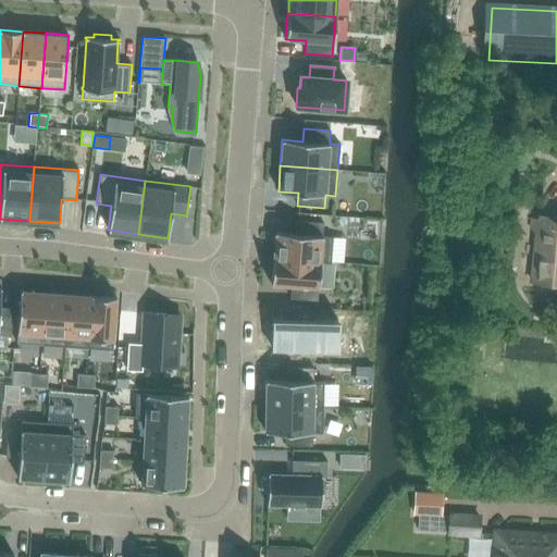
[(556,218),(540,217),(532,282),(556,284),(556,218)]
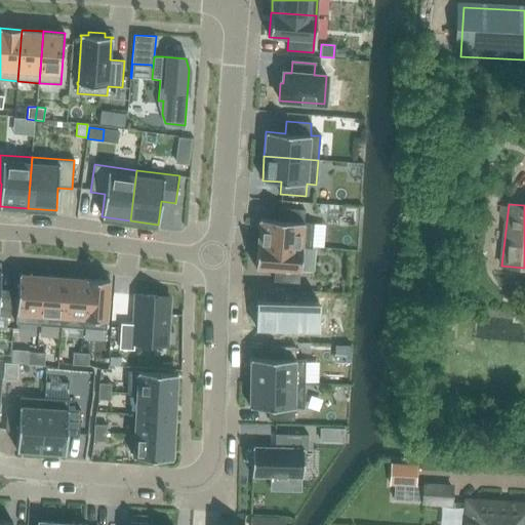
[(301,247),(301,248),(312,249),(314,224),(304,223),(305,210),(279,208),(278,220),(259,218),(257,243),(301,247)]
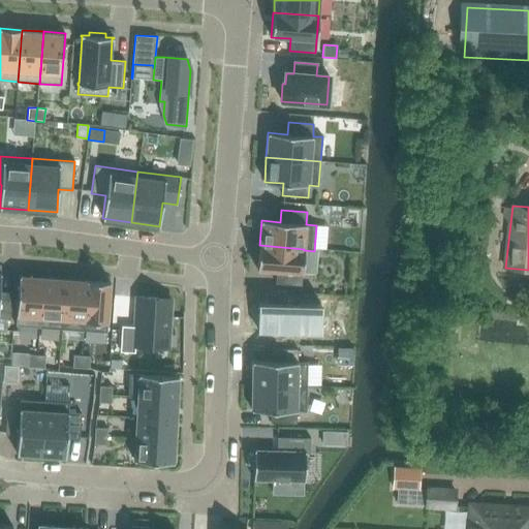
[(304,249),(259,245),(257,270),(276,271),(275,283),(301,286),(304,250),(304,249)]
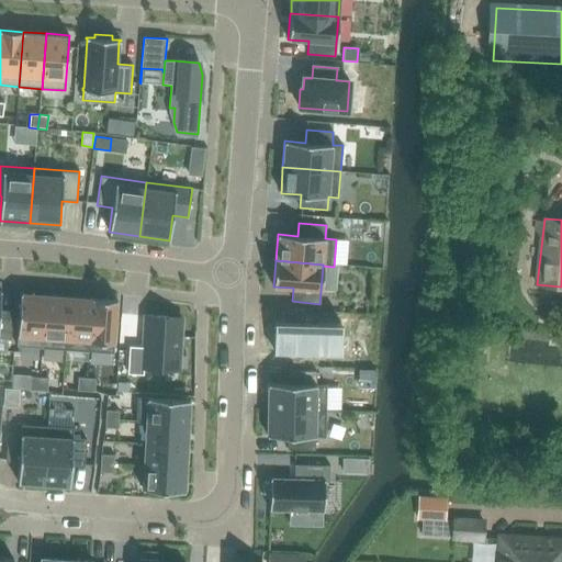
[(0,337),(11,338),(13,311),(0,310),(0,306),(1,290),(0,290),(0,337)]
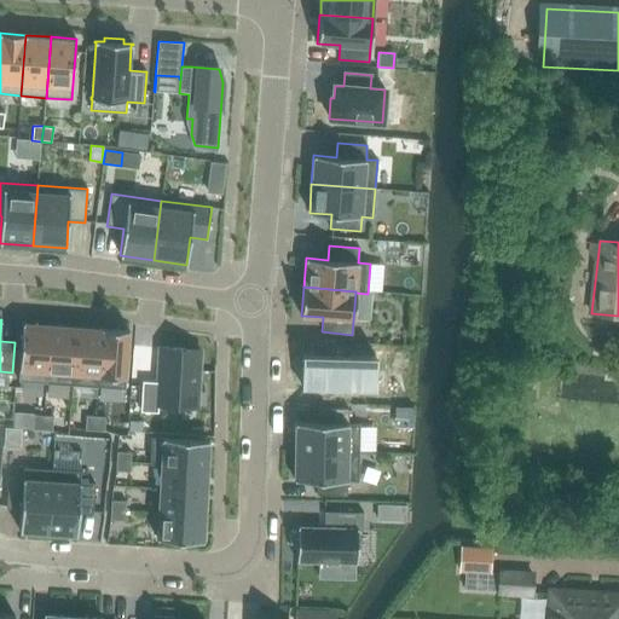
[(46,371),(50,325),(23,323),(19,370),(46,371)]
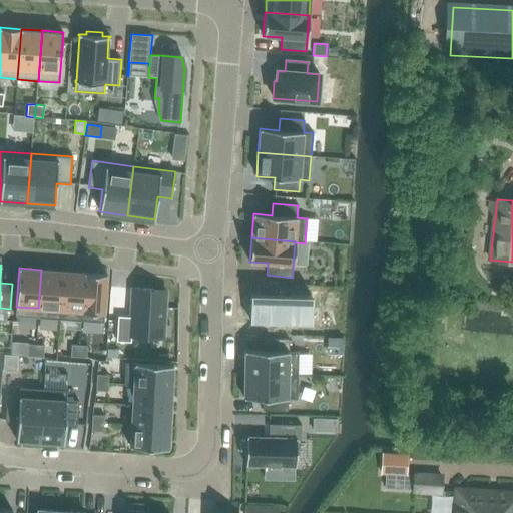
[(38,308),(37,318),(59,320),(63,271),(41,270),(38,308)]
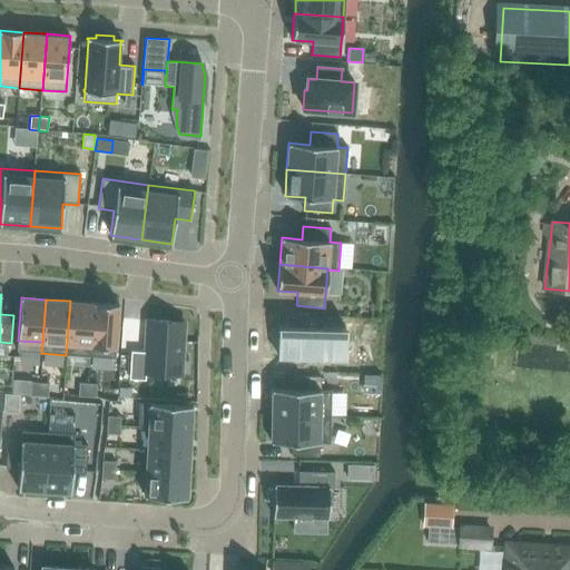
[(66,355),(90,356),(95,303),(94,303),(70,301),(66,355)]
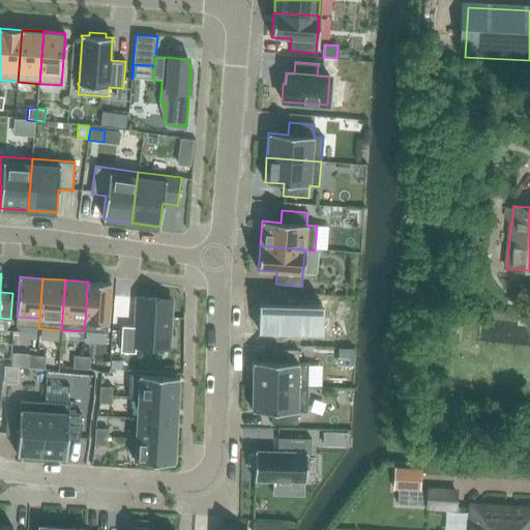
[(88,282),(84,331),(107,333),(111,283),(88,282)]
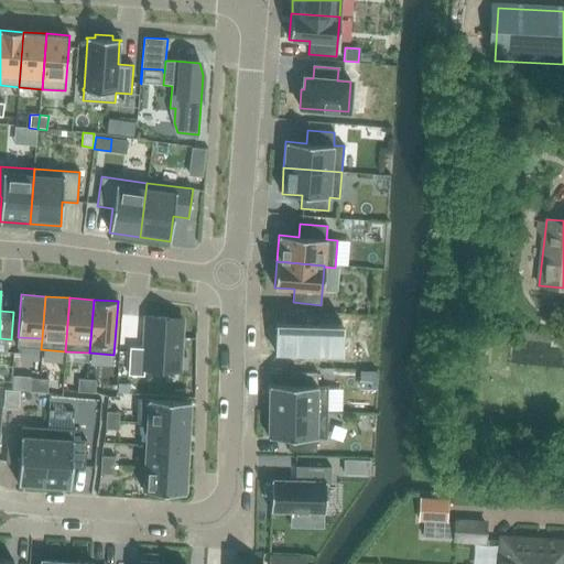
[(275,328),(274,348),(275,348),(275,354),(282,354),(282,355),(331,357),(331,355),(342,356),(342,350),(343,350),(344,336),(342,336),(343,325),(301,324),(301,314),(284,314),(284,323),(277,323),(277,328),(275,328)]
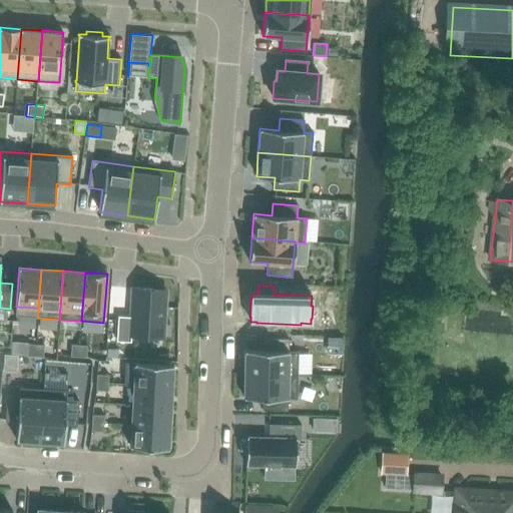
[(118,316),(116,341),(131,342),(131,336),(163,338),(166,290),(132,288),(131,317),(118,316)]
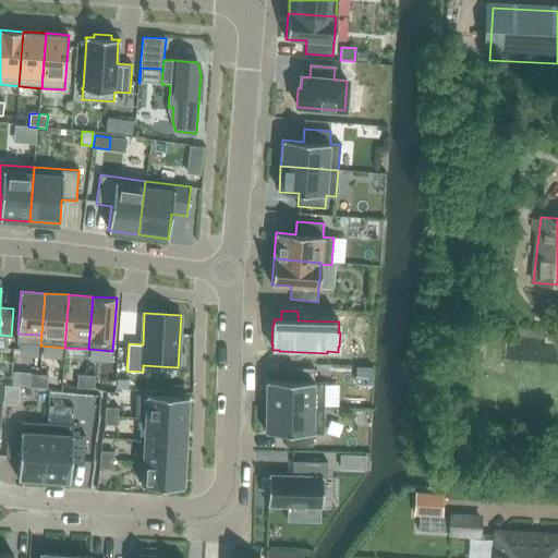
[(266,407),(324,408),(325,383),(314,381),(314,368),(287,368),(287,381),(267,380),(266,407)]
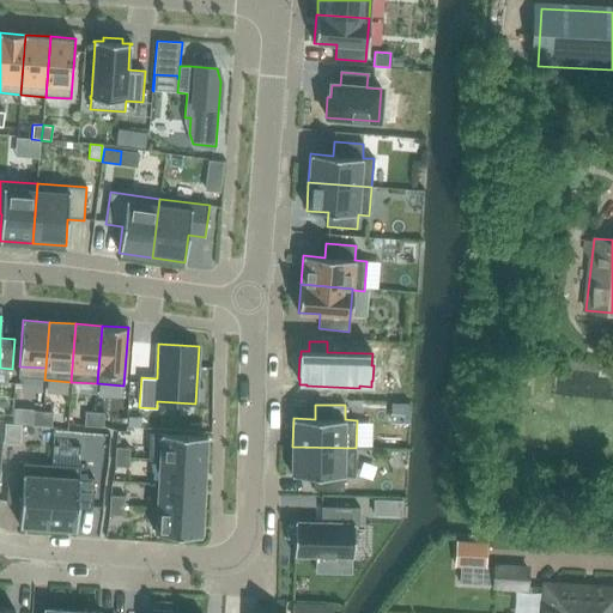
[(43,412),(34,411),(32,425),(42,426),(43,412)]
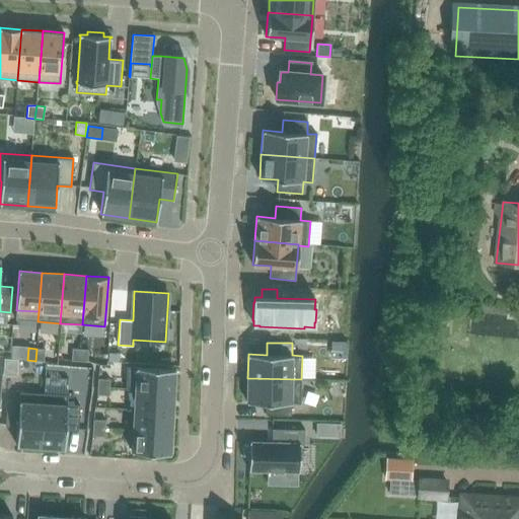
[(35,361),(44,361),(45,349),(36,349),(35,361)]
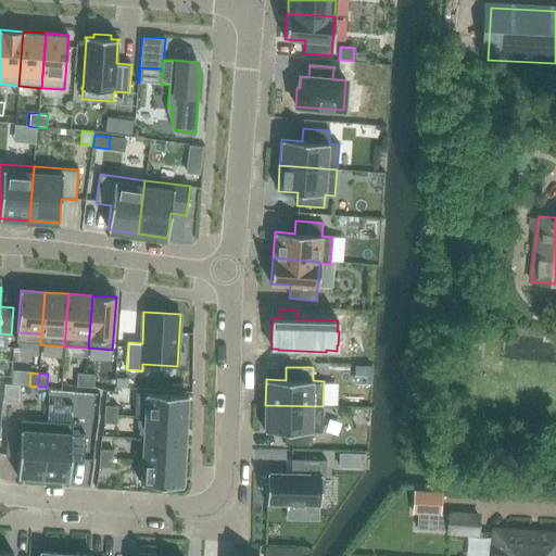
[(86,374),(77,374),(76,387),(85,387),(86,374)]
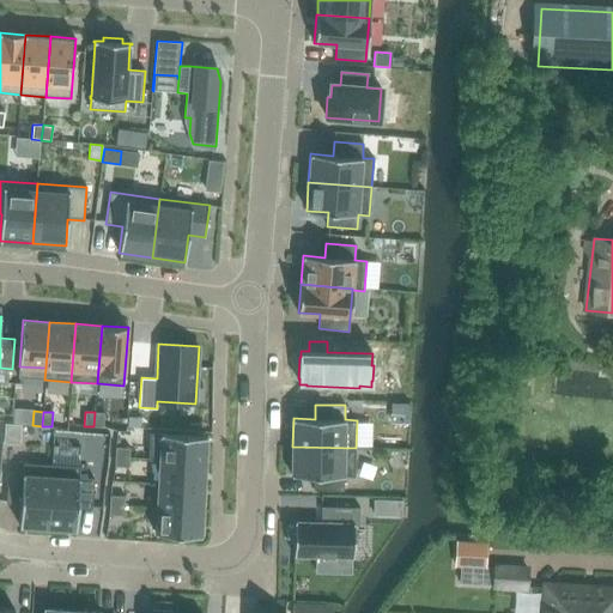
[(93,426),(103,428),(104,413),(95,412),(93,426)]
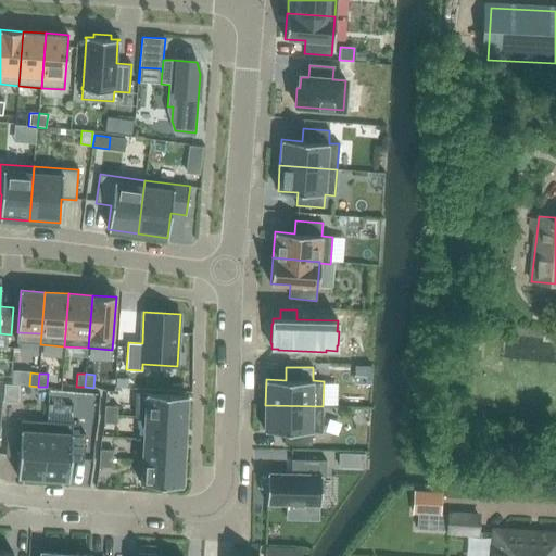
[(117,379),(117,388),(128,388),(129,379),(117,379)]
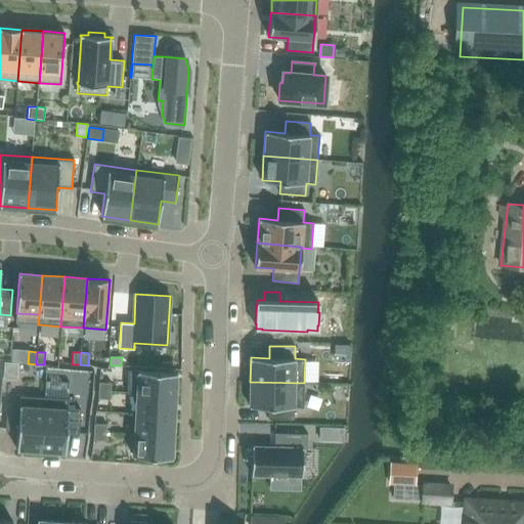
[(177,373),(128,370),(127,393),(136,394),(136,392),(176,394),(177,373)]
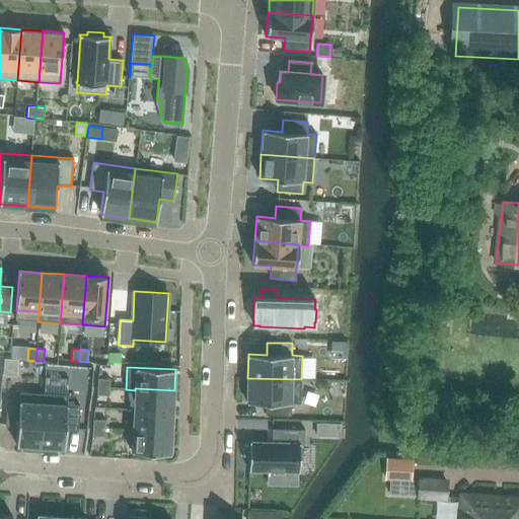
[(247,378),(246,402),(266,402),(266,415),(291,416),(291,403),(300,403),(301,379),(247,378)]
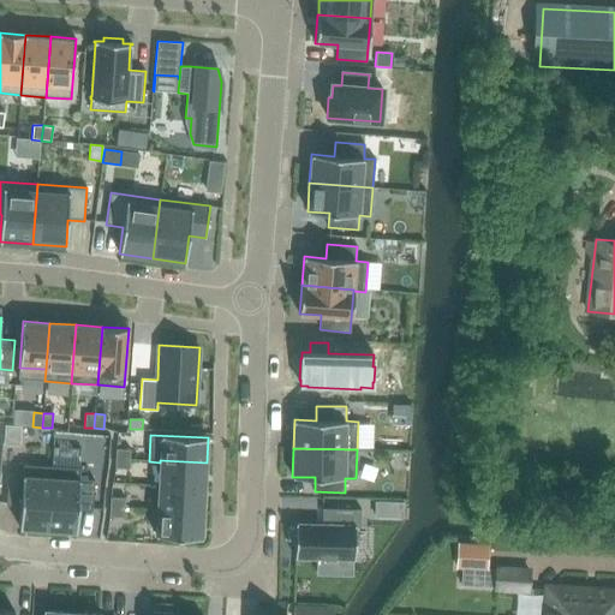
[(130,459),(131,449),(117,449),(115,459),(130,459)]
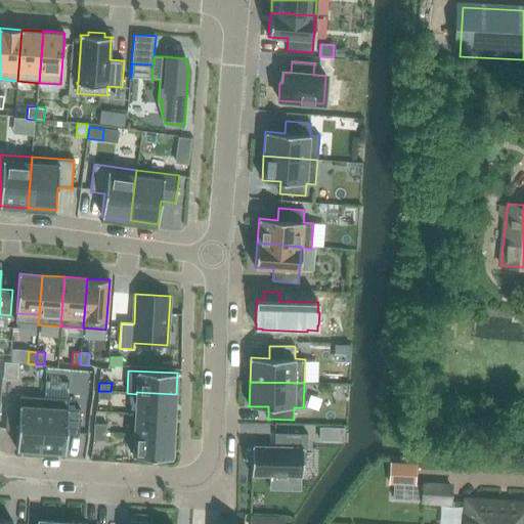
[(98,391),(98,399),(111,399),(111,391),(98,391)]
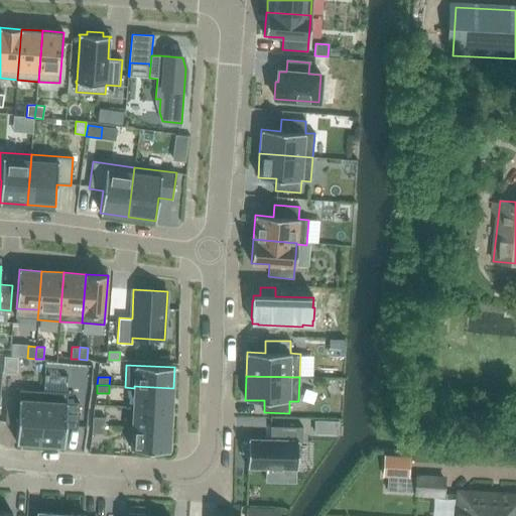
[(173,388),(134,386),(134,388),(133,407),(172,409),(173,388)]
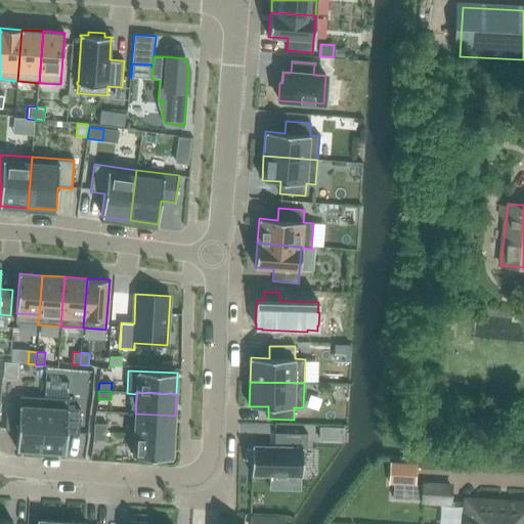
[(44,407),(41,451),(66,452),(67,434),(79,435),(80,409),(68,408),(69,399),(43,397),(43,407),(44,407)]
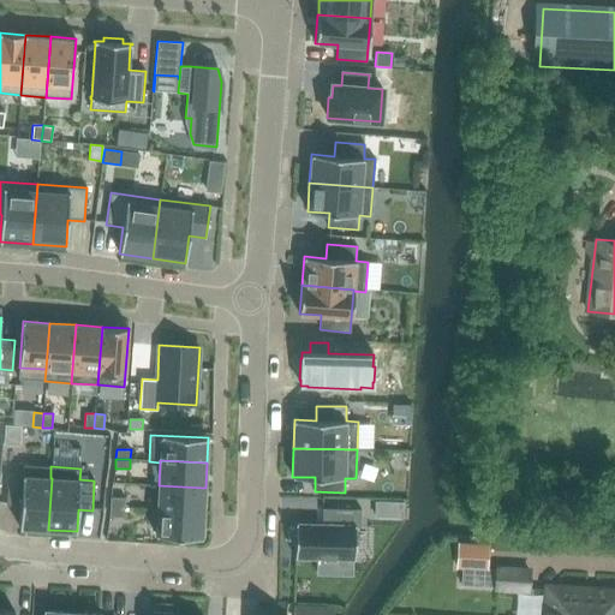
[(52,478),(51,478),(9,475),(6,505),(21,506),(19,527),(48,530),(52,478)]
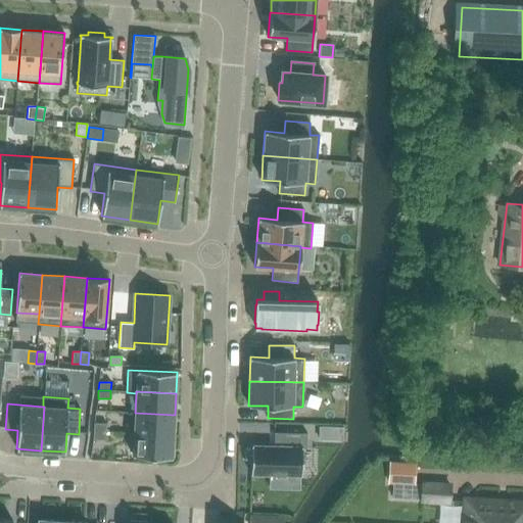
[(175,415),(135,413),(134,434),(173,436),(175,415)]
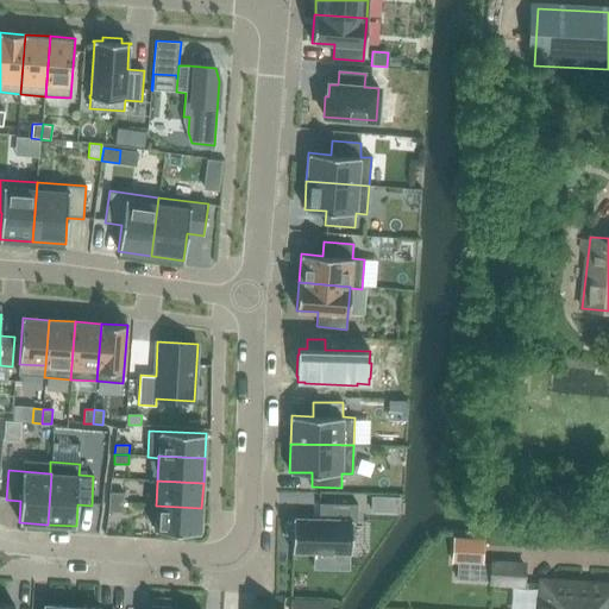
[(124,503),(124,494),(110,493),(110,502),(124,503)]
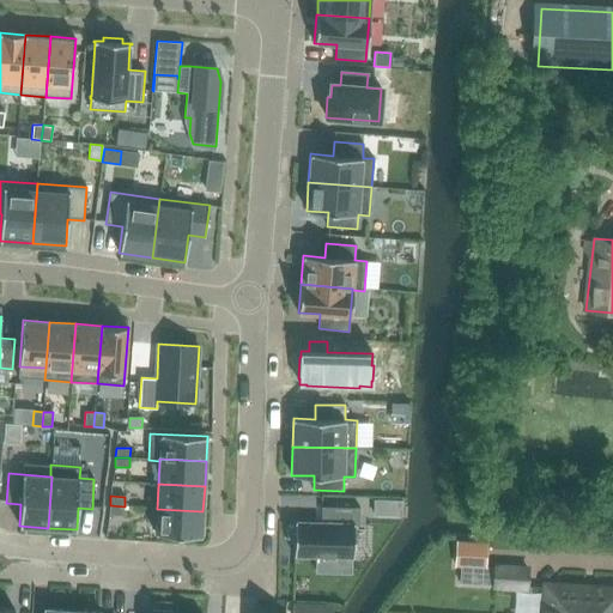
[(401,515),(401,501),(374,499),(374,514),(401,515)]
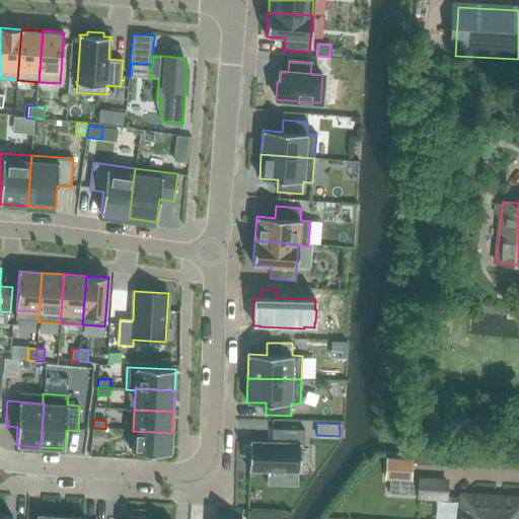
[(93,428),(92,436),(104,437),(105,429),(93,428)]
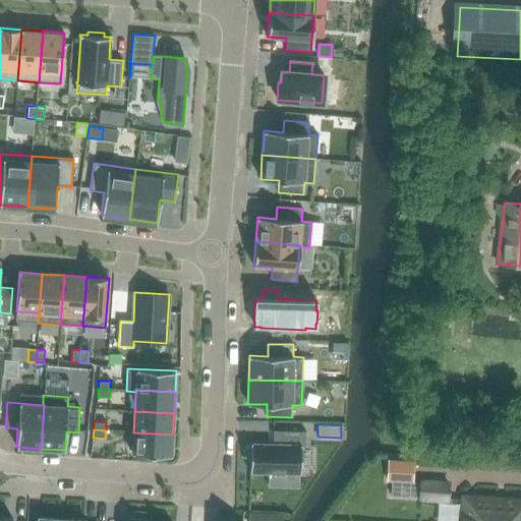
[(273,445),(250,444),(250,472),(301,473),(301,447),(305,447),(306,431),(274,431),(273,445)]
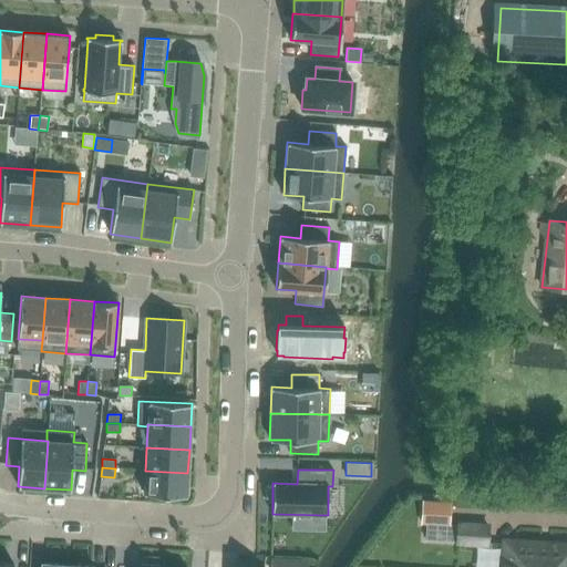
[(187,473),(145,471),(144,494),(186,496),(187,473)]
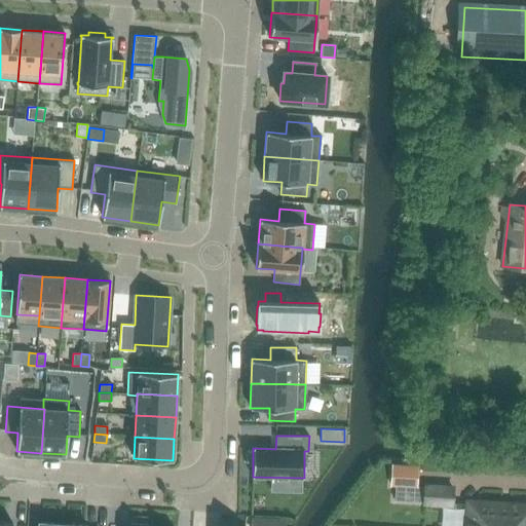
[(390,483),(390,484),(396,484),(417,486),(417,484),(418,467),(391,465),(390,483)]
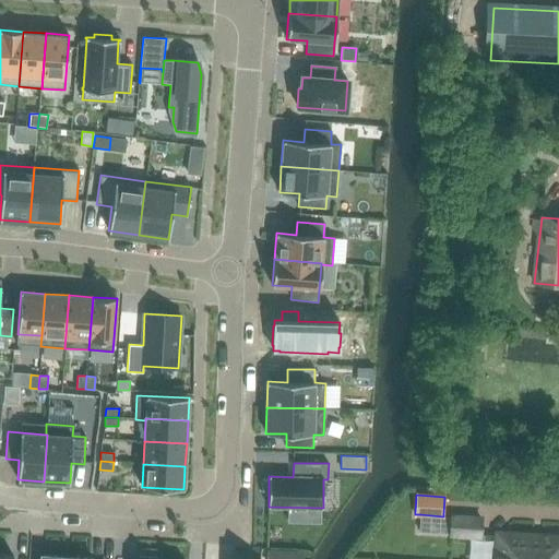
[(420,514),(419,532),(450,534),(451,516),(449,516),(443,516),(420,514)]
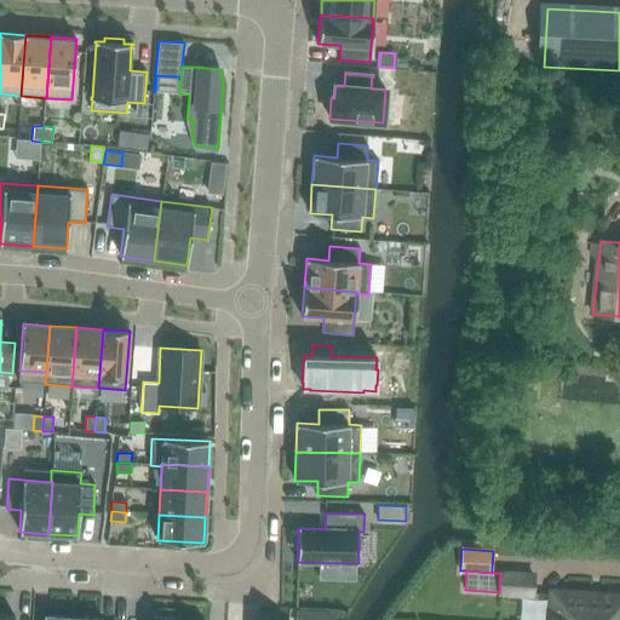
[(500,573),(499,592),(533,595),(534,575),(500,573)]
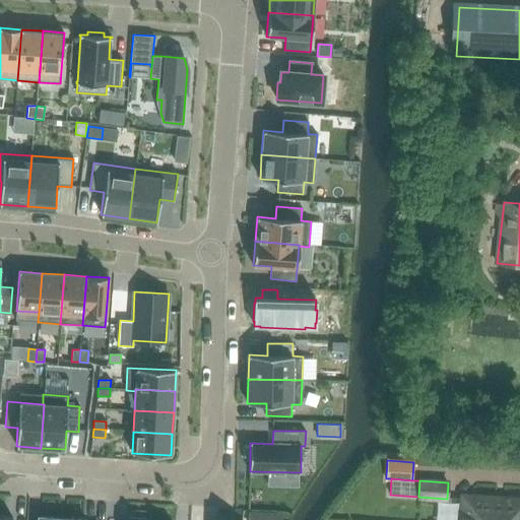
[(519,519),(519,499),(466,496),(463,519),(519,519)]
